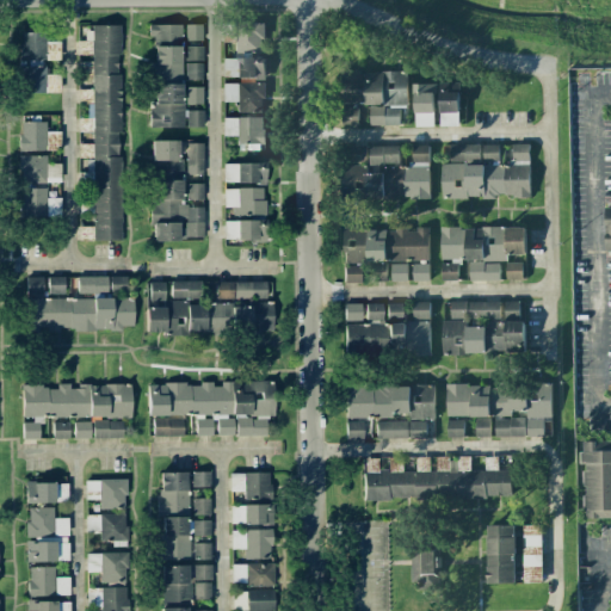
[(180,24),(149,24),(149,36),(154,36),(154,61),(149,62),(149,84),(181,84),(180,24)]
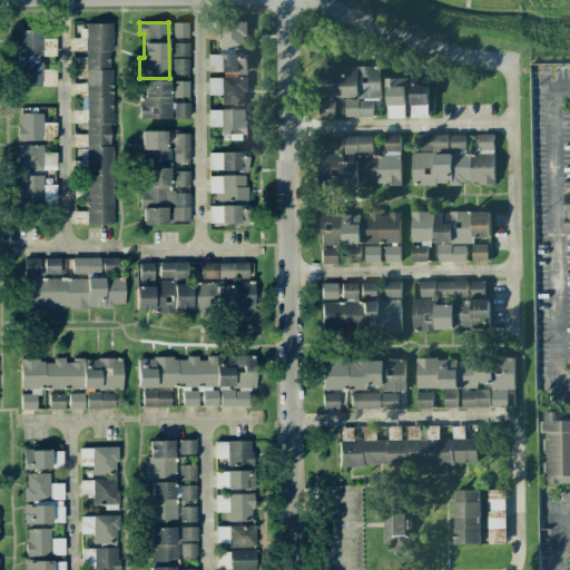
[(173,22),(172,74),(188,74),(189,22),(173,22)]
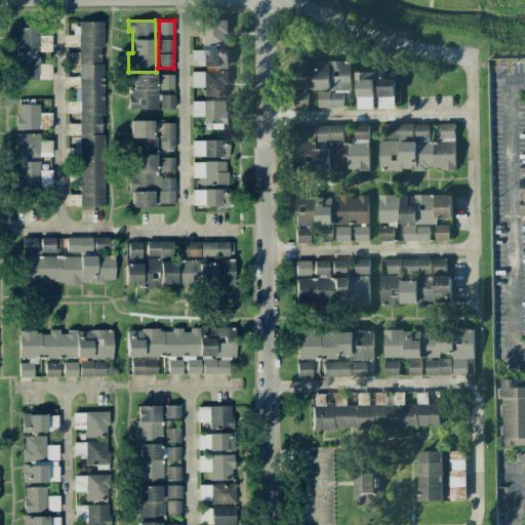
[(226,21),(191,21),(191,36),(203,35),(204,46),(226,46),(226,21)]
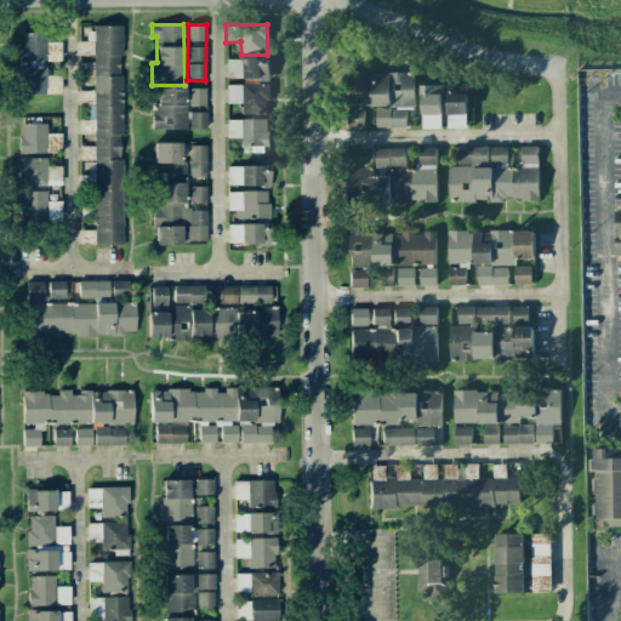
[(123,26),(89,26),(89,43),(95,43),(93,244),(121,244),(123,26)]
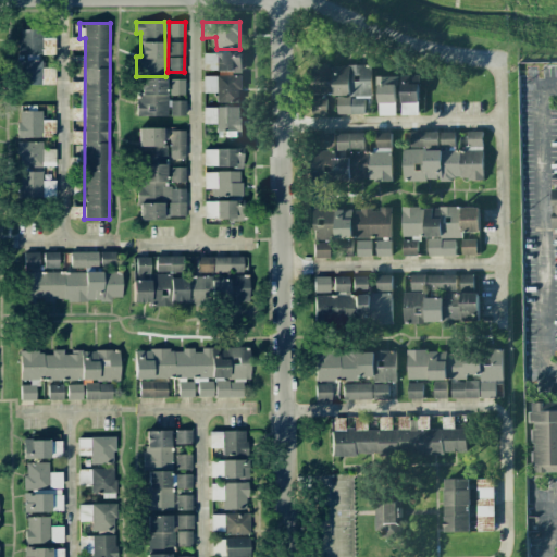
[(41,29),(17,29),(17,85),(42,85),(42,75),(51,75),(51,67),(41,69),(41,29)]
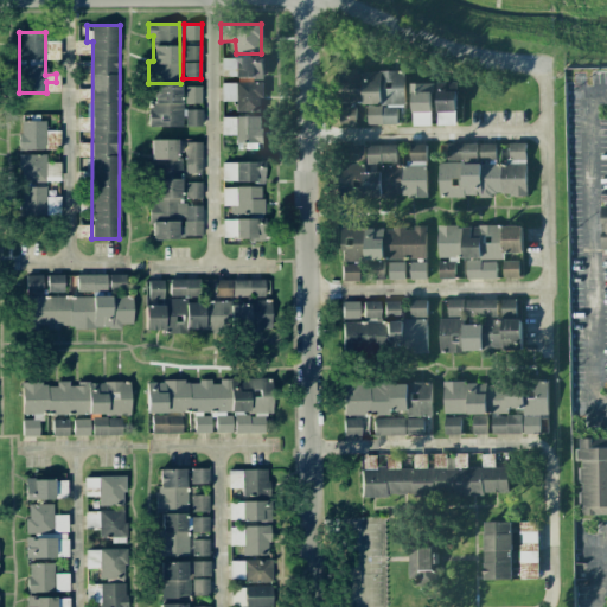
[(263,58),(221,57),(221,77),(263,78),(263,58)]
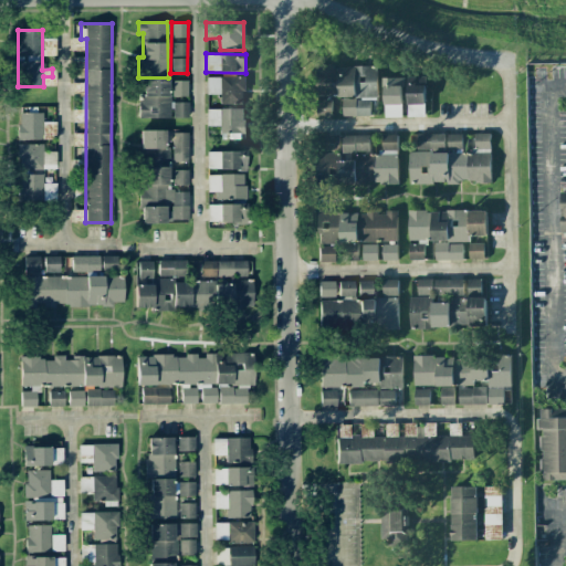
[(377,66),(336,67),(336,65),(315,65),(316,96),(342,96),(343,116),(371,115),(370,97),(378,97),(377,66)]
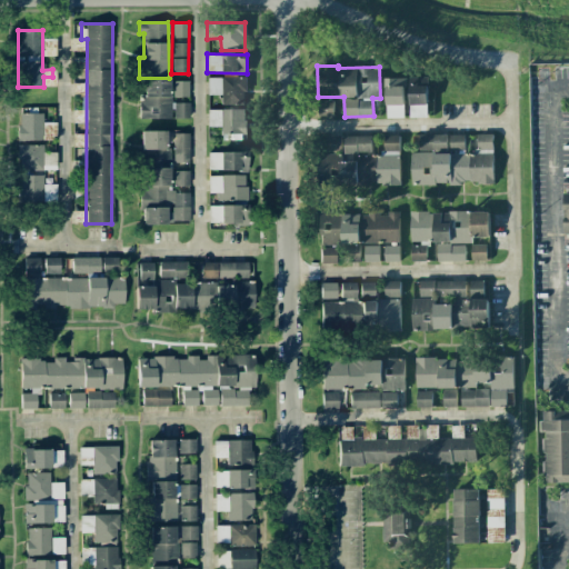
[(221,105),(245,105),(245,77),(207,78),(208,95),(220,95),(221,105)]
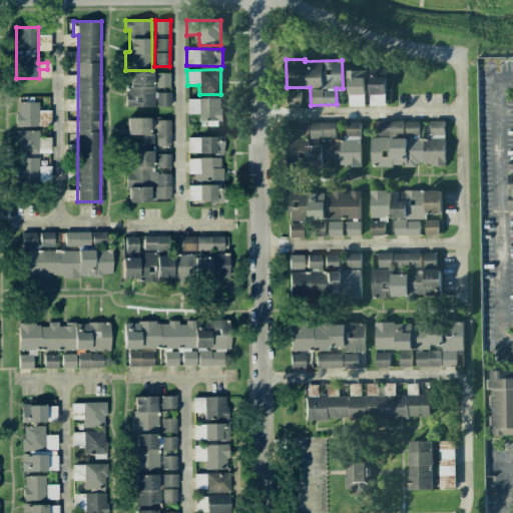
[(125,107),(170,106),(170,92),(152,93),(152,70),(128,71),(129,85),(125,85),(125,107)]
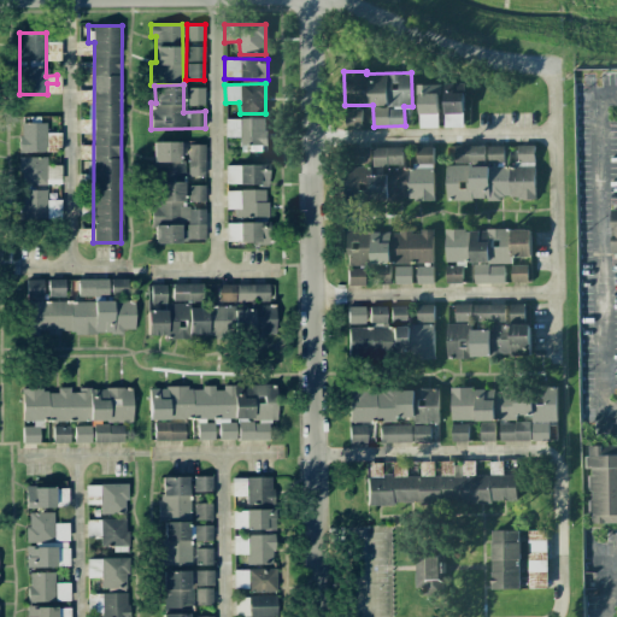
[(439,128),(438,84),(418,84),(418,128),(439,128)]
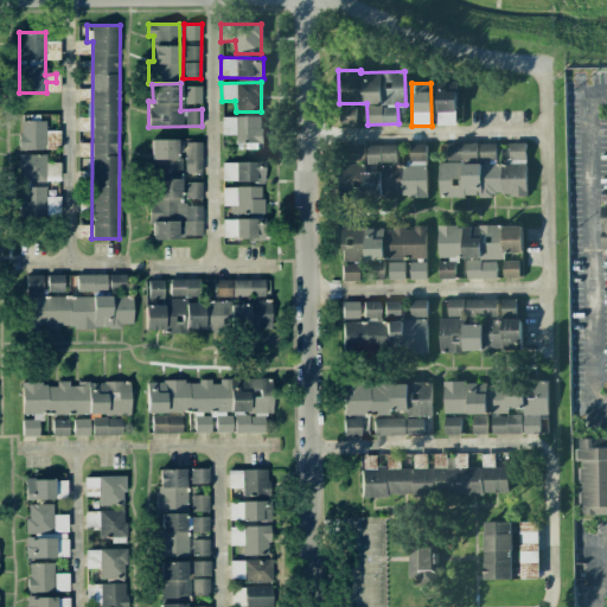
[(457,83),(438,83),(436,125),(455,126),(457,83)]
